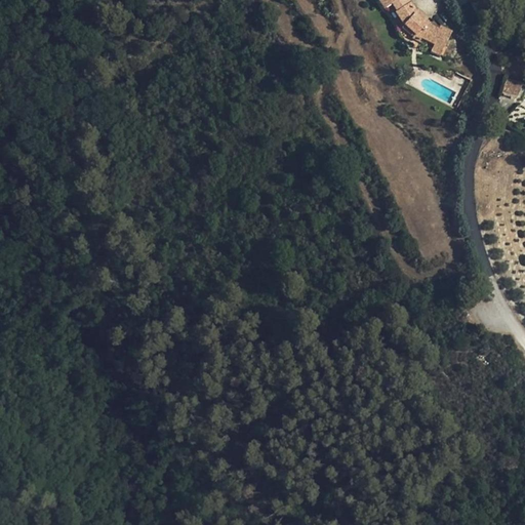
[(384,10),(392,5),(388,0),(379,0),(377,1),(384,10)]
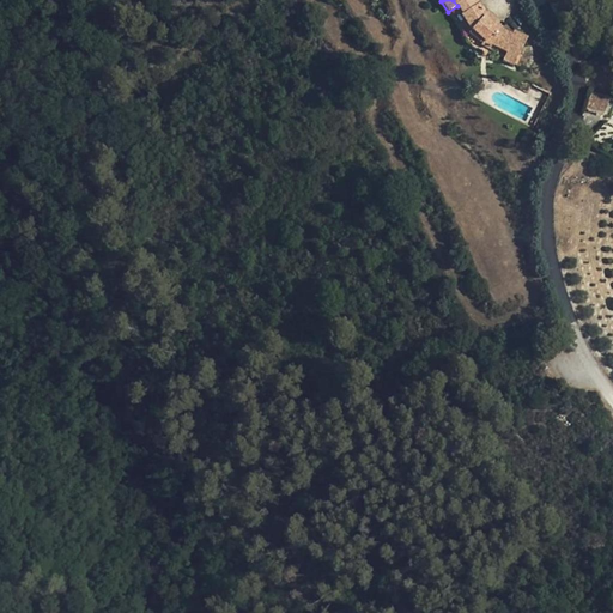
[(453,0),(457,6),(463,14),(461,16),(472,30),(469,34),(483,47),(485,43),(491,46),(507,53),(517,59),(527,38),(514,31),(511,35),(498,29),(502,24),(498,20),(493,25),(489,20),(492,16),(489,12),(486,14),(475,0),(453,0)]
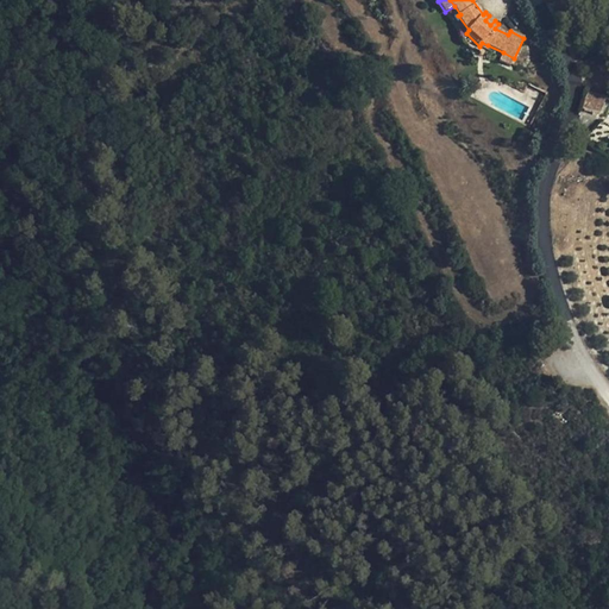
[(490,25),(495,20),(489,16),(485,20),(490,25)]
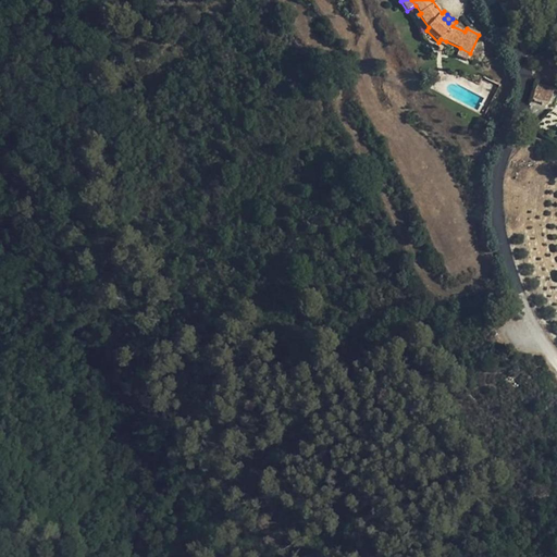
[(467,61),(470,53),(460,48),(456,57),(467,61)]
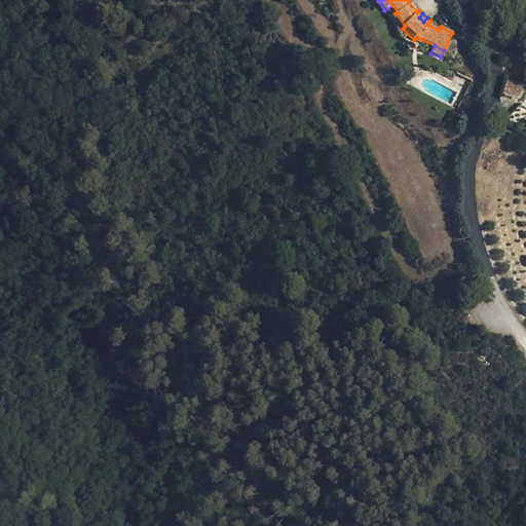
[(509,80),(505,95),(518,98),(523,85),(509,80)]
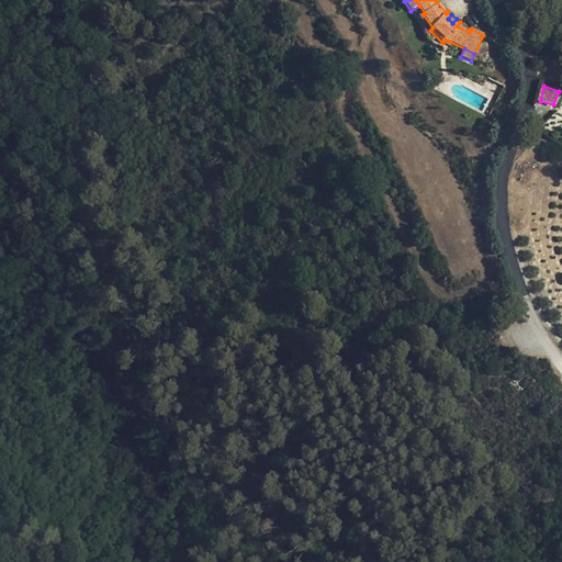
[(561,90),(551,110),(561,113),(561,90)]
